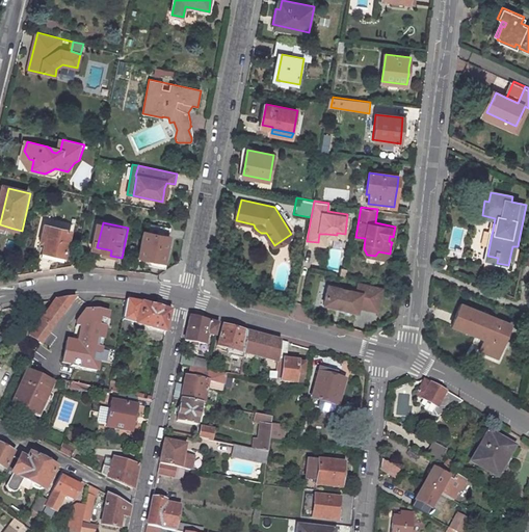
[(155,222),(153,231),(160,233),(162,223),(155,222)]
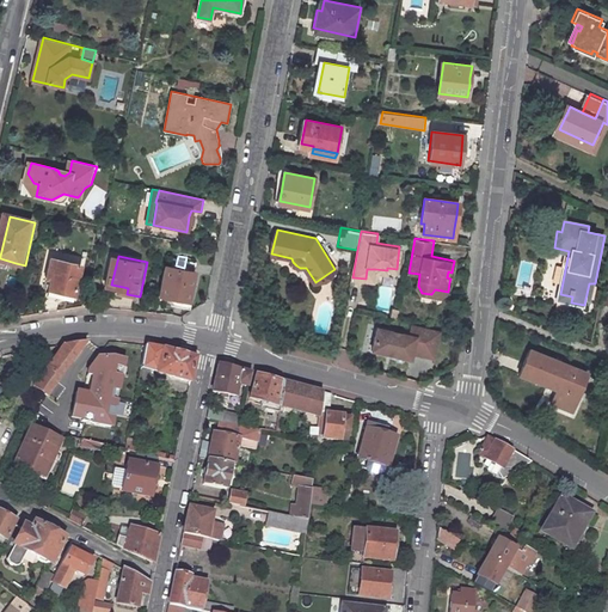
[(49,286),(80,292),(86,263),(61,257),(57,277),(51,276),(49,286)]
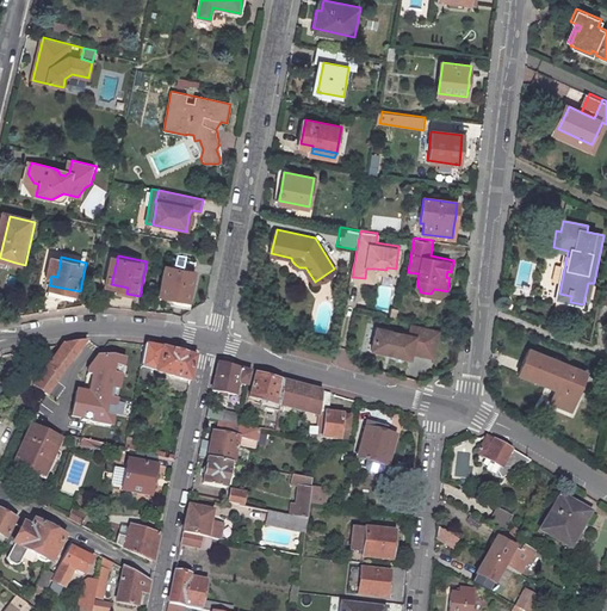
[(172,264),(166,292),(179,296),(178,301),(194,304),(202,271),(200,271),(203,260),(186,257),(184,267),(175,265),(172,264)]
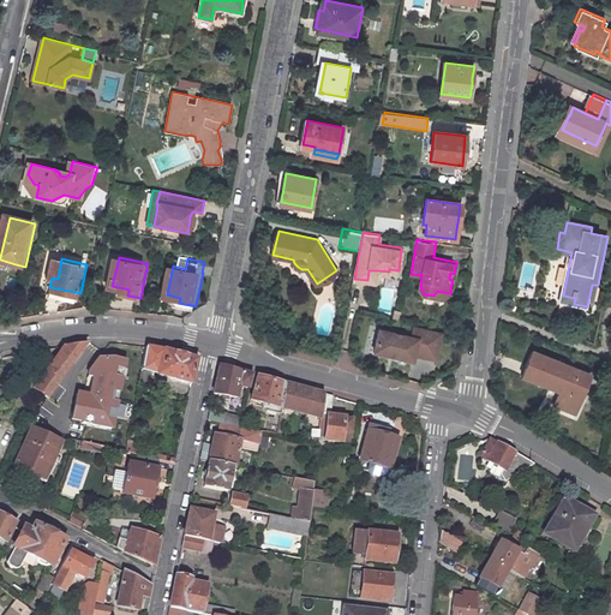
[(0,270),(13,274),(16,264),(0,260),(0,270)]
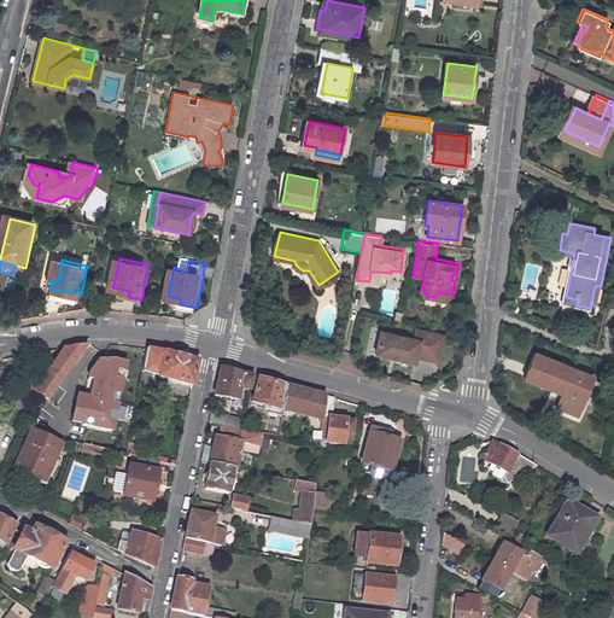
[(50,293),(80,301),(81,295),(50,289),(50,293)]
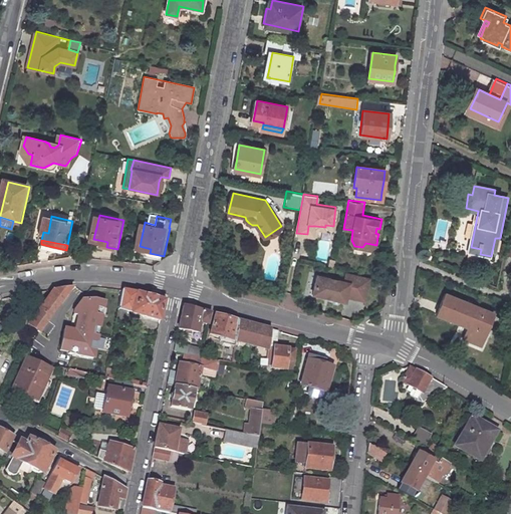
[(312,293),(345,301),(346,296),(364,300),(370,278),(347,272),(345,281),(317,274),(312,293)]
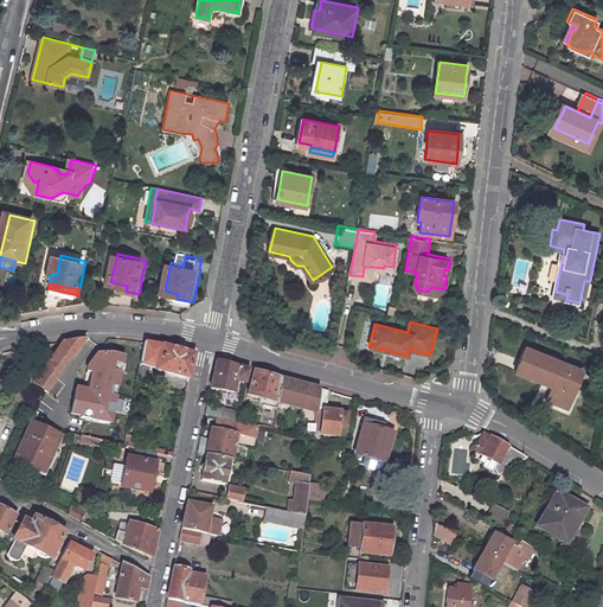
[(65,343),(34,384),(47,394),(87,339),(65,343)]
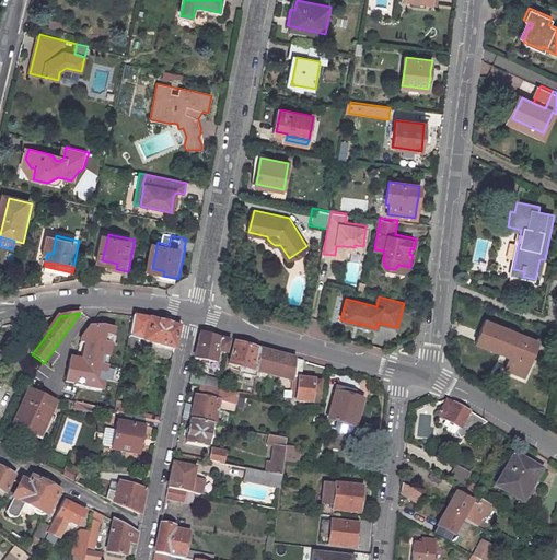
[(146,340),(176,349),(180,326),(152,318),(135,316),(131,330),(147,335),(146,340)]
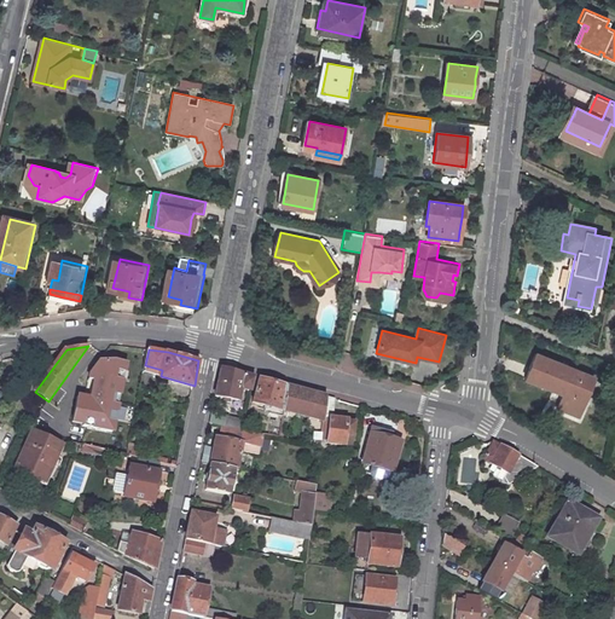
[(582,408),(595,377),(538,353),(527,379),(556,391),(557,387),(566,391),(562,399),(582,408)]
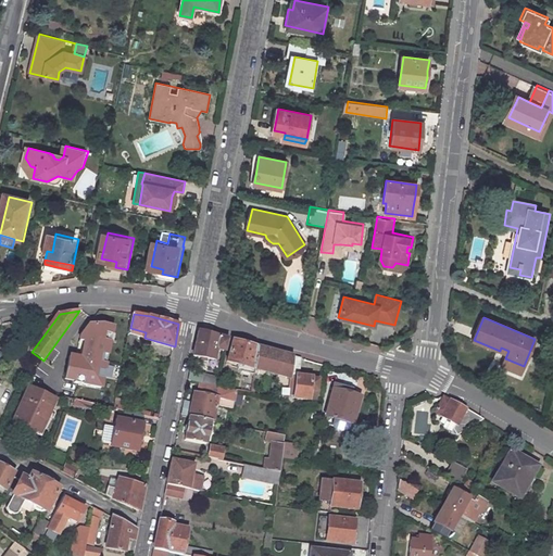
[(112,393),(125,330),(101,326),(95,358),(82,356),(76,386),(112,393)]
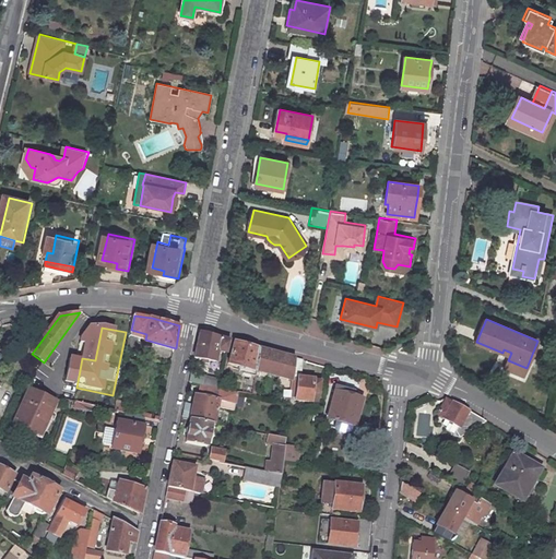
[(216,361),(220,344),(227,346),(228,340),(201,332),(196,358),(216,361)]
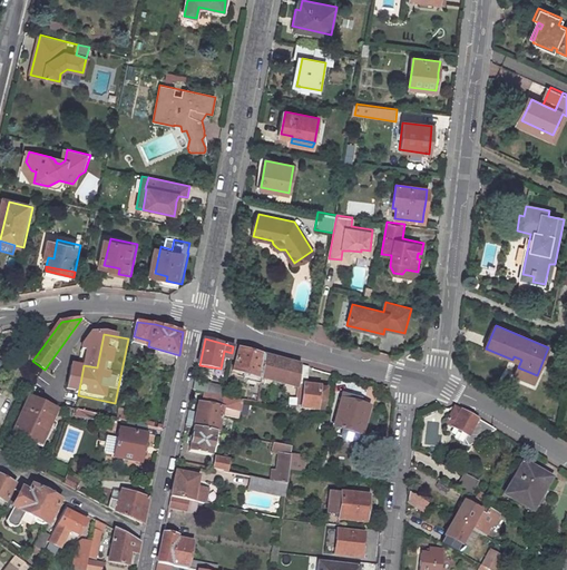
[(263,370),(264,355),(241,349),(234,370),(246,372),(258,375),(257,380),(262,382),(263,370)]
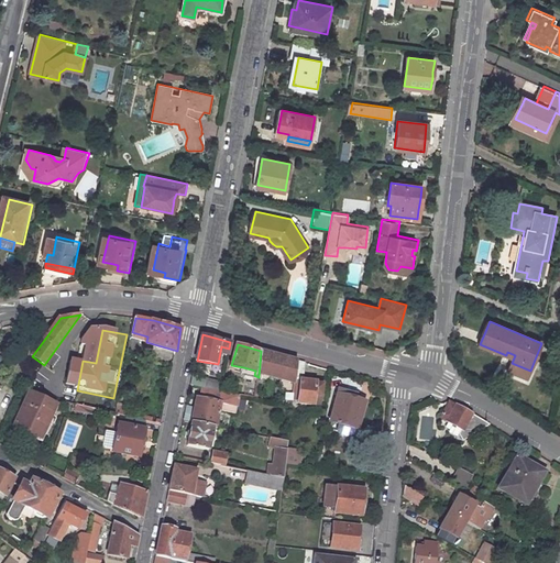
[(297,360),(261,351),(260,365),(276,368),(276,372),(282,373),(283,375),(291,377),(295,377),(297,360)]
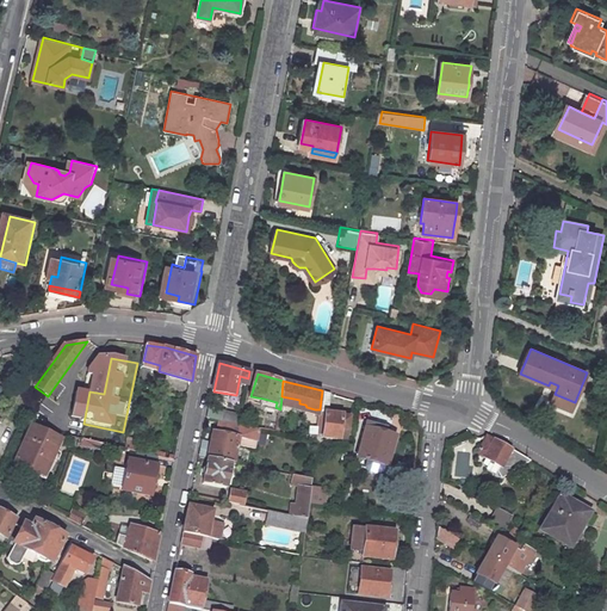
[(326,419),(324,434),(324,437),(340,439),(341,429),(350,430),(351,417),(344,415),(344,413),(329,411),(332,393),(322,390),(320,409),(320,418),(326,419)]
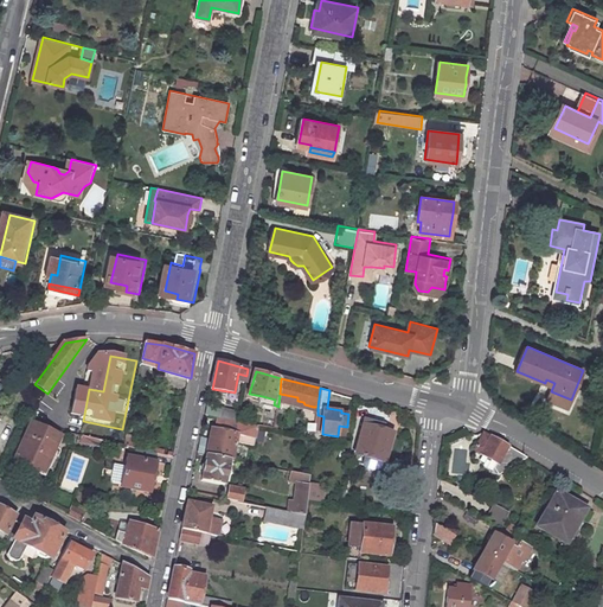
[(239,410),(209,404),(206,414),(220,416),(237,420),(239,410)]
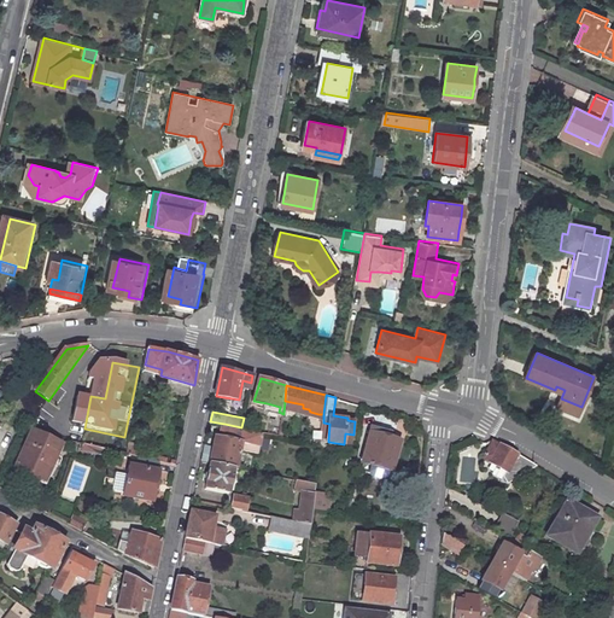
[(239,467),(241,449),(259,453),(263,432),(241,427),(224,424),(222,437),(218,437),(212,462),(233,466),(234,466),(239,467)]
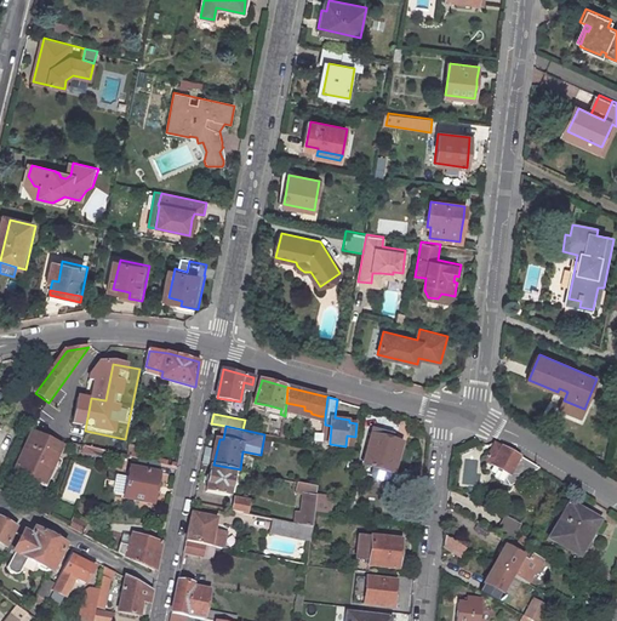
[(388,433),(375,429),(365,463),(395,472),(403,443),(387,438),(388,433)]
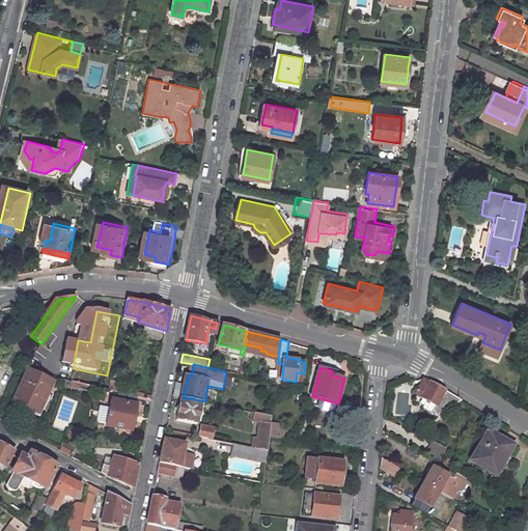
[(45,375),(29,368),(28,370),(16,399),(39,410),(42,406),(48,409),(53,396),(51,391),(49,390),(53,378),(50,376),(47,375),(45,375)]
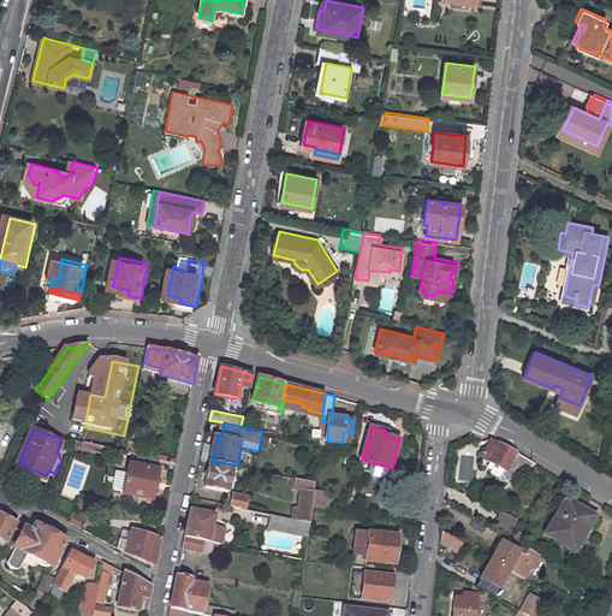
[(495,465),(505,469),(503,474),(507,480),(536,465),(528,460),(498,442),(491,440),(483,454),(485,460),(495,465)]
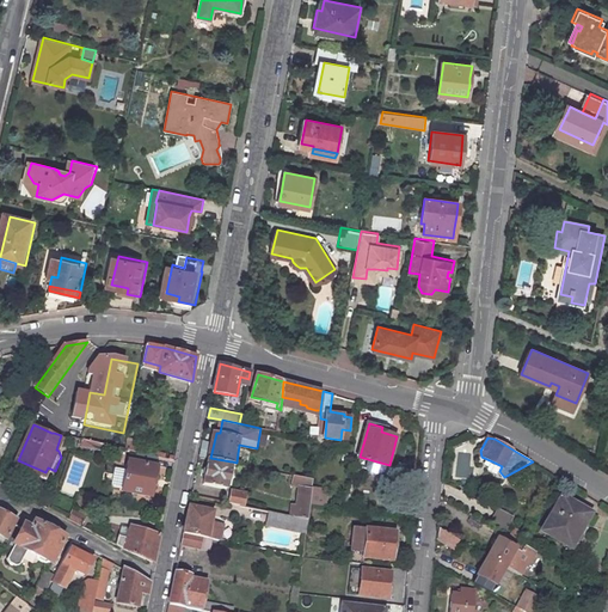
[(161,463),(124,457),(118,493),(155,499),(161,463)]
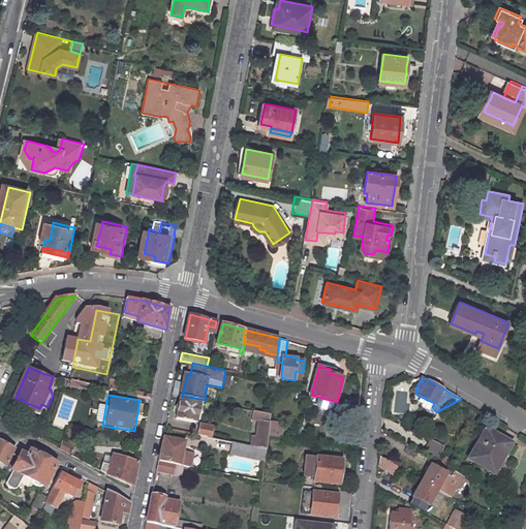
[(182,396),(178,418),(195,422),(200,399),(199,399),(182,396)]
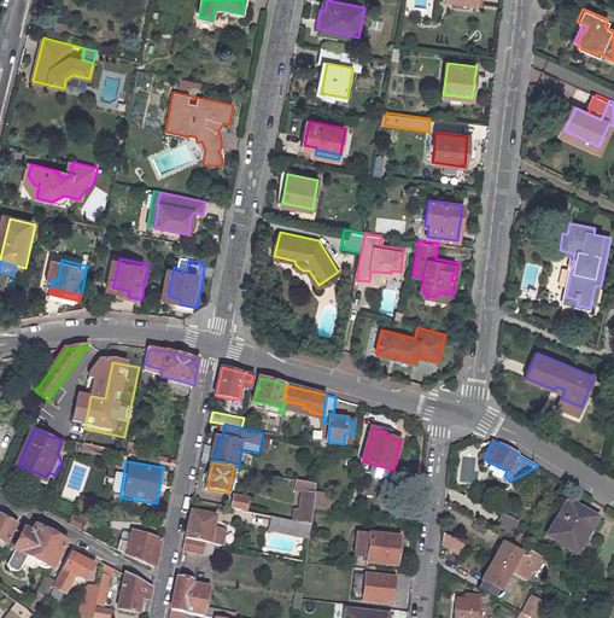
[(316,483),(298,479),(296,489),(302,490),(315,493),(315,490),(316,483)]
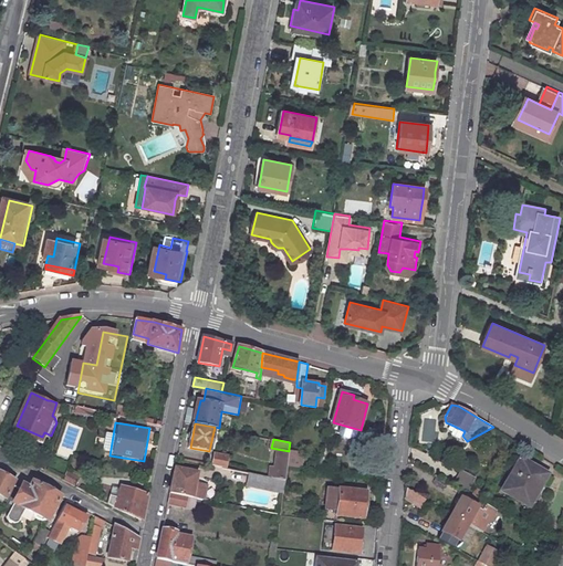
[(277,449),(273,478),(285,480),(287,465),(288,458),(289,453),(289,451),(277,449)]
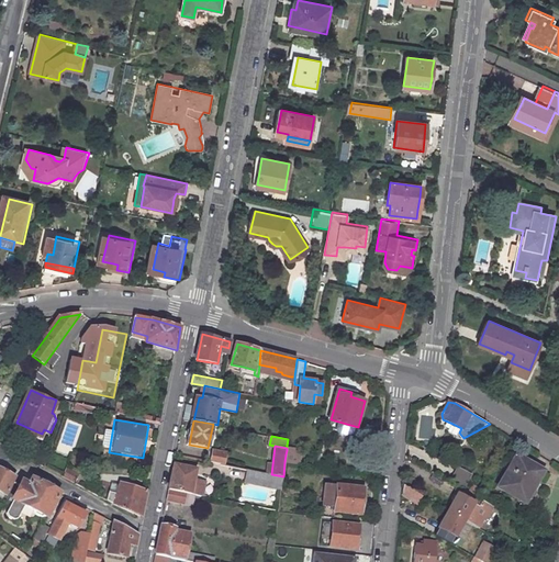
[(227,453),(214,452),(212,461),(212,462),(225,464),(227,453)]
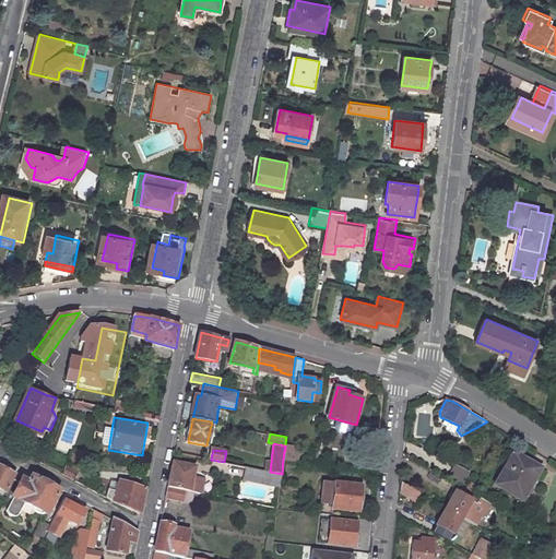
[(527,490),(539,470),(531,464),(532,463),(515,452),(497,483),(519,496),(523,488),(527,490)]
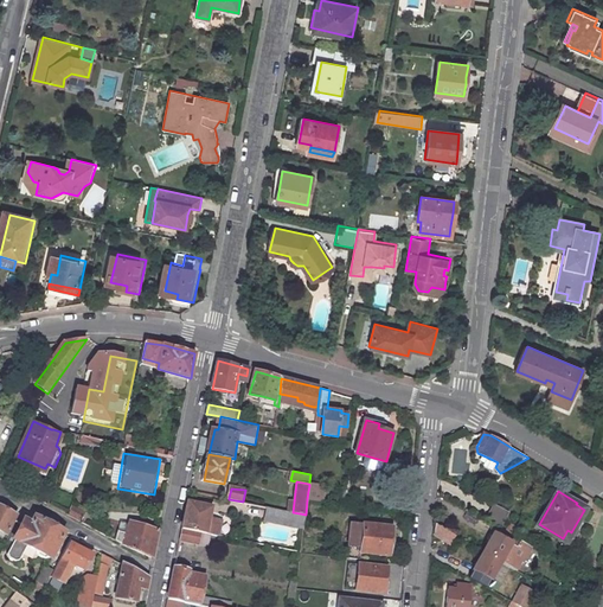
[(183,528),(201,531),(209,532),(210,532),(213,532),(219,534),(220,525),(222,519),(210,517),(211,506),(188,503),(183,528)]
